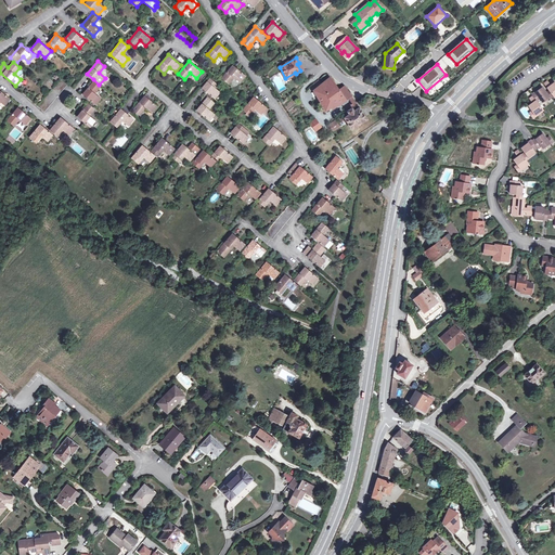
[(246,76),(233,65),(222,78),(229,85),(234,78),(240,82),(246,76)]
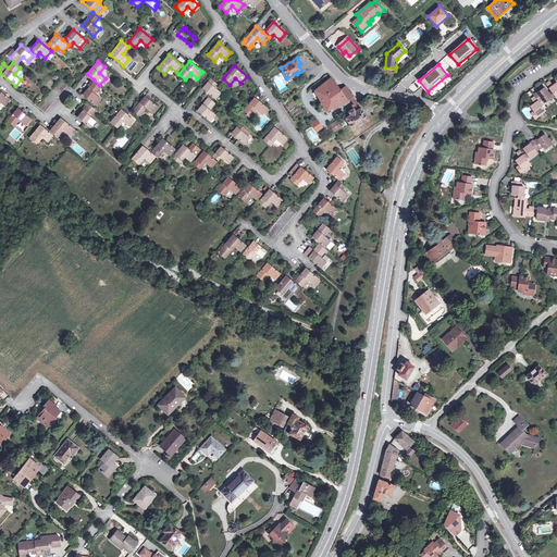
[(197,78),(195,82),(199,85),(207,75),(202,72),(197,78)]
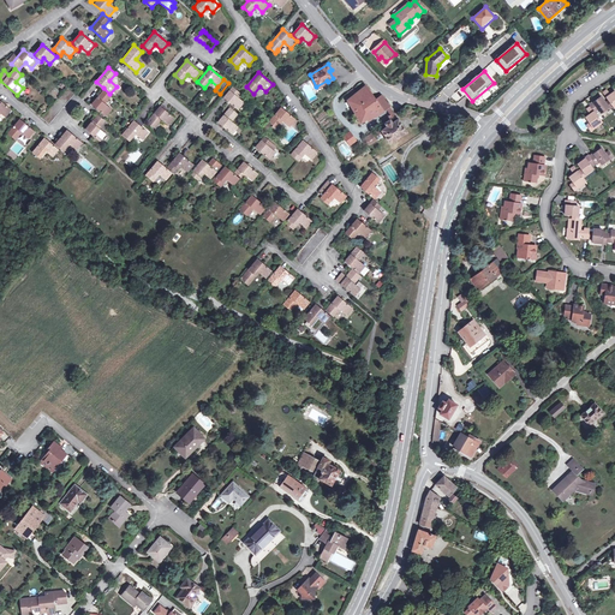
[(233,87),(224,97),(238,109),(244,102),(238,96),(240,93),(233,87)]
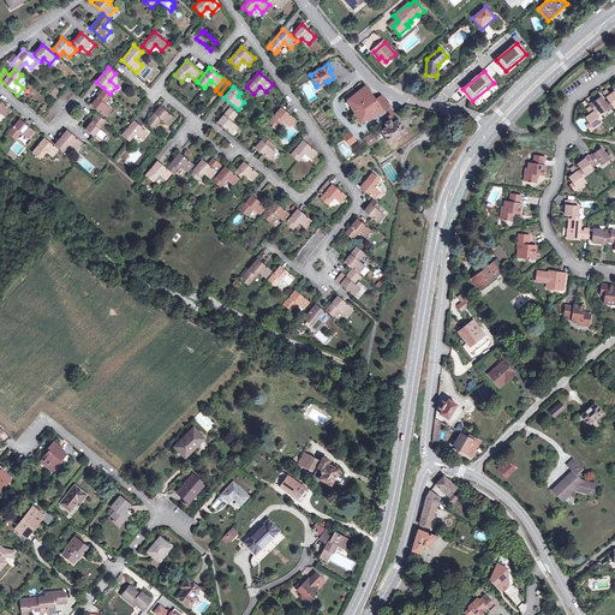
[(356,94),(348,101),(352,107),(354,111),(360,123),(387,108),(388,109),(389,108),(390,107),(382,95),(375,100),(366,87),(356,94)]
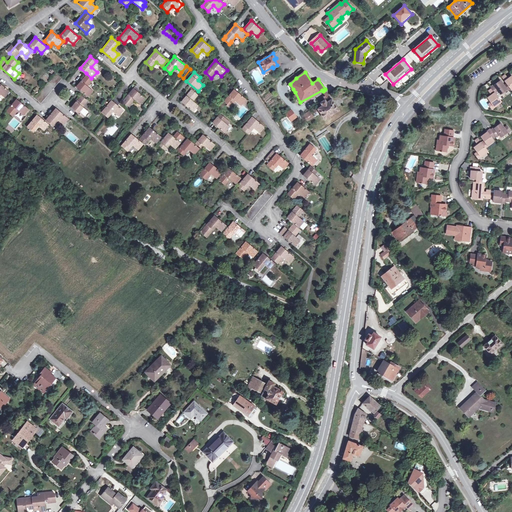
[(383,73),(376,80),(380,85),(388,78),(383,73)]
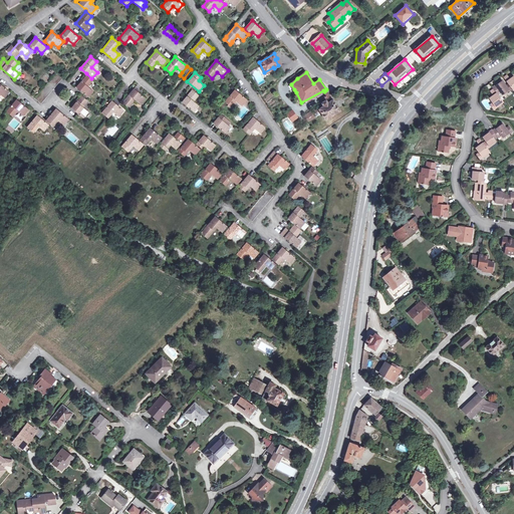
[(294,74),(287,79),(291,84),(297,78),(294,74)]
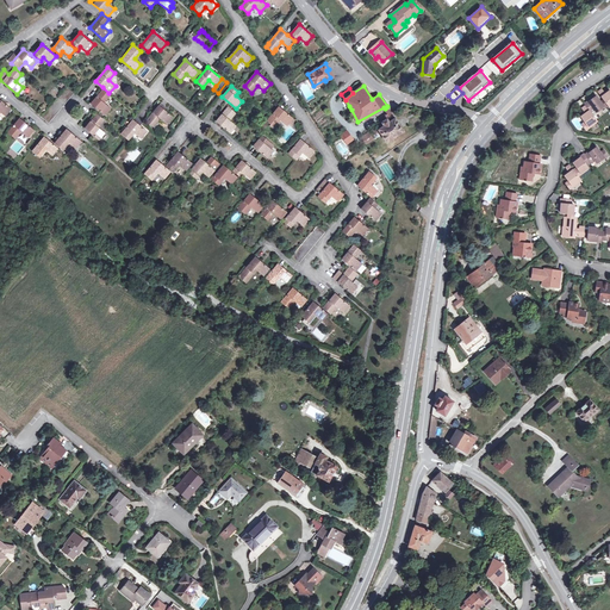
[(111,95),(103,89),(91,104),(105,116),(111,107),(104,103),(111,95)]
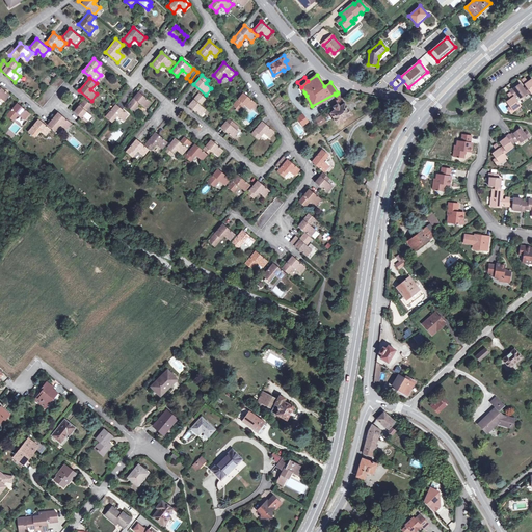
[(521,80),(527,87),(530,92),(531,95),(531,94),(531,79),(528,82),(525,78),(521,80)]
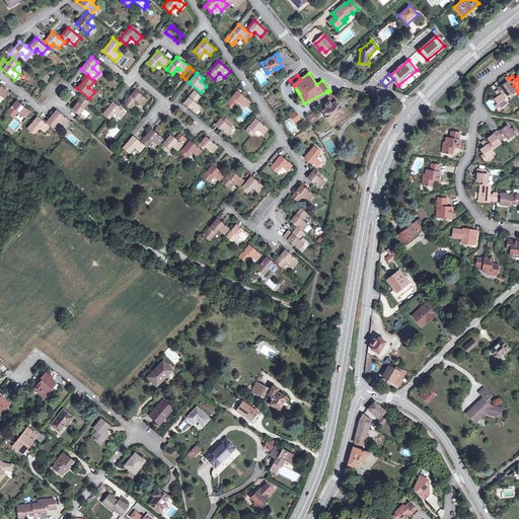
[(494,100),(497,104),(501,109),(508,104),(503,96),(505,94),(507,97),(515,91),(511,87),(507,82),(500,87),(500,86),(497,89),(498,90),(495,93),(498,97),(494,100)]
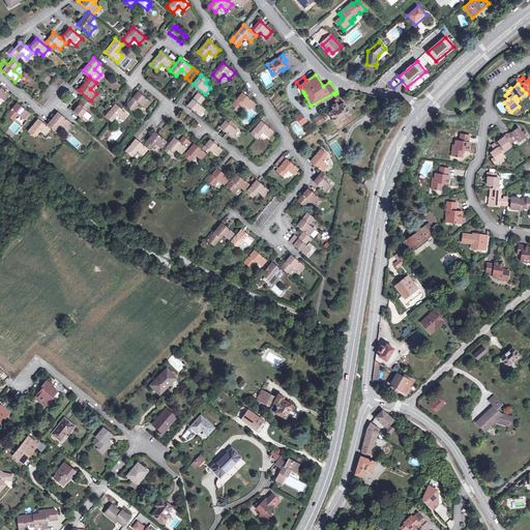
[(9,94),(0,86),(0,96),(4,100),(9,94)]
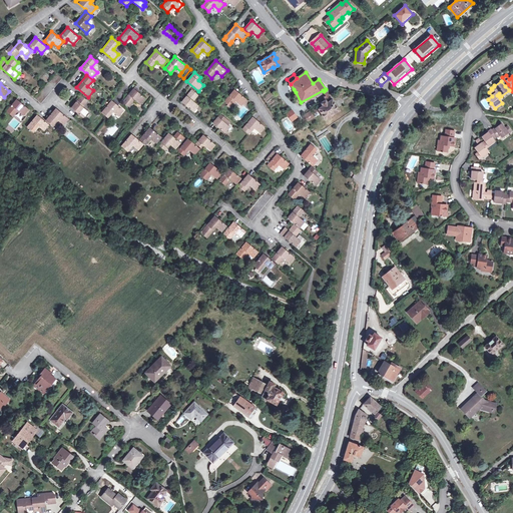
[(145,98),(134,88),(126,97),(122,102),(128,107),(132,103),(134,100),(140,104),(145,98)]
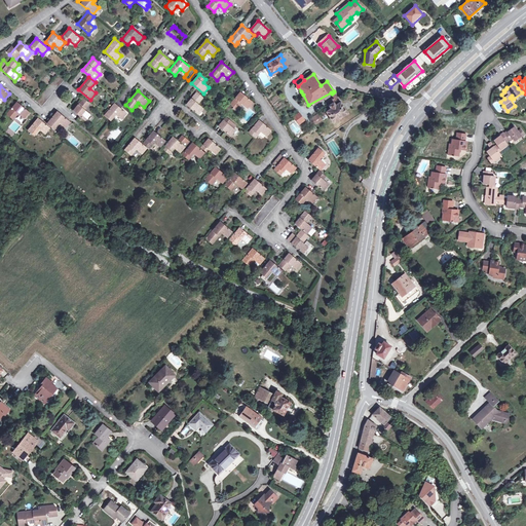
[(253,102),(240,91),(230,104),(236,110),(241,104),(248,108),(253,102)]
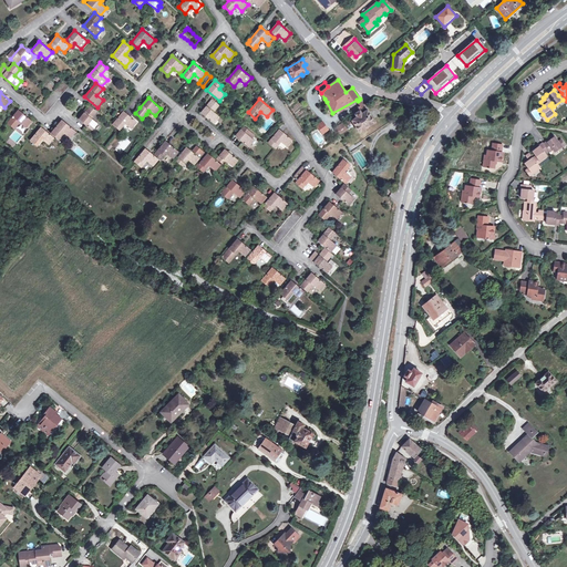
[(219,105),(213,100),(202,113),(214,124),(219,117),(214,112),(219,105)]
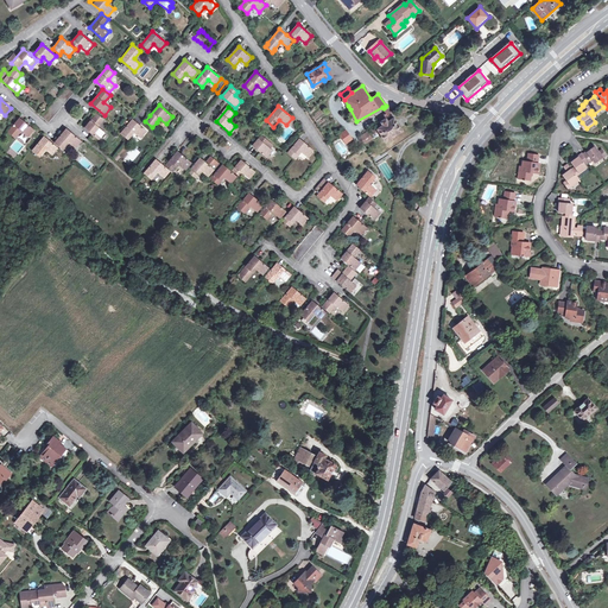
[(103,120),(96,114),(84,128),(99,140),(105,132),(99,127),(103,120)]
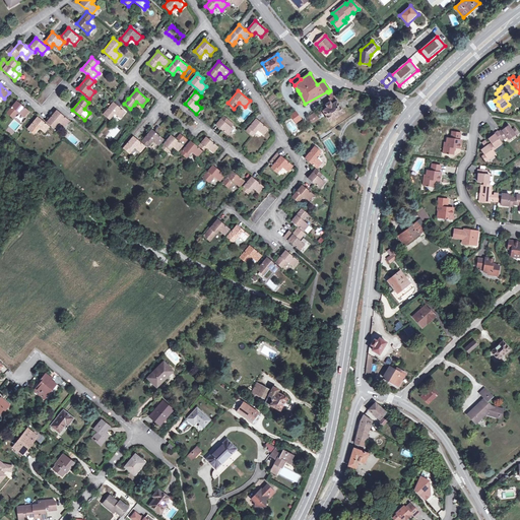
[(331,101),(323,106),(325,109),(324,111),(330,120),(343,111),(335,98),(331,101)]
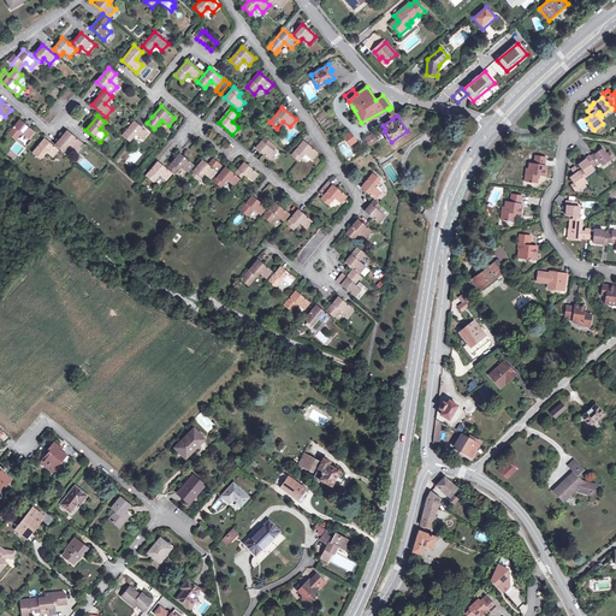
[(34,131),(19,119),(7,134),(16,140),(21,132),(28,138),(34,131)]
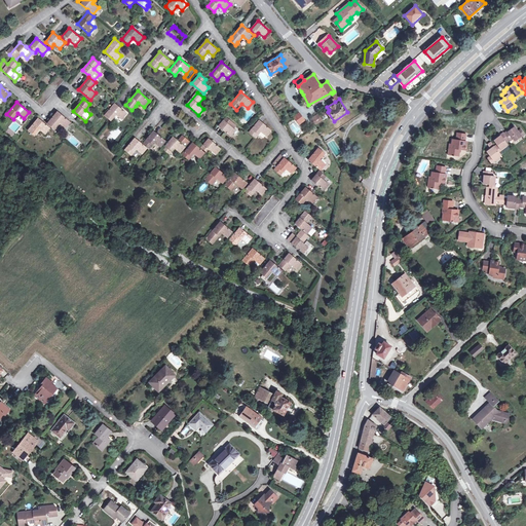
[(126,113),(115,103),(104,116),(111,121),(116,115),(121,120),(126,113)]
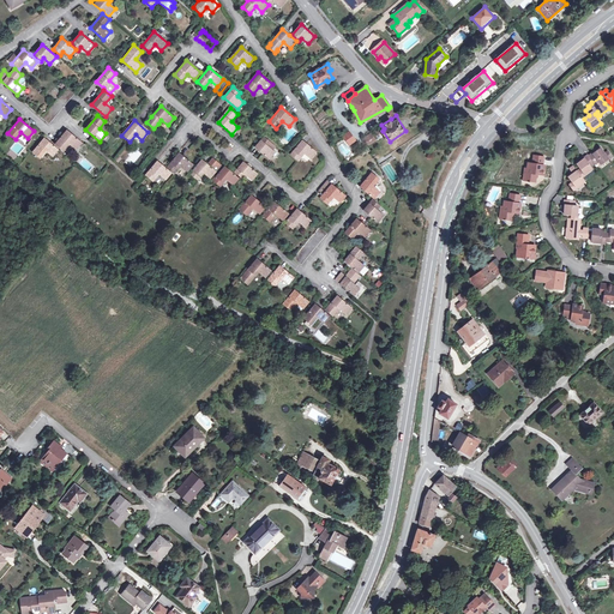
[(437,122),(428,127),(433,134),(441,128),(437,122)]
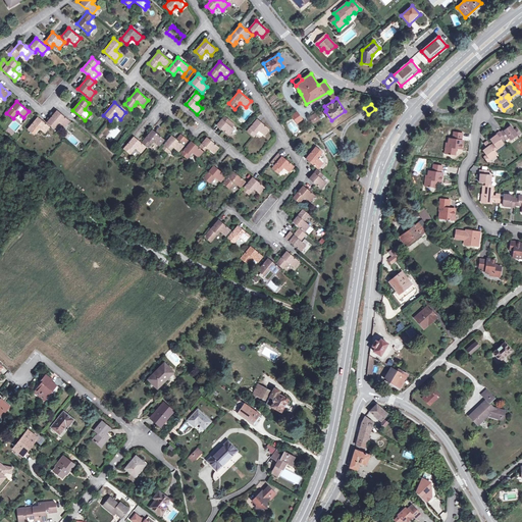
[(69,120),(57,110),(47,122),(53,128),(58,122),(64,127),(69,120)]
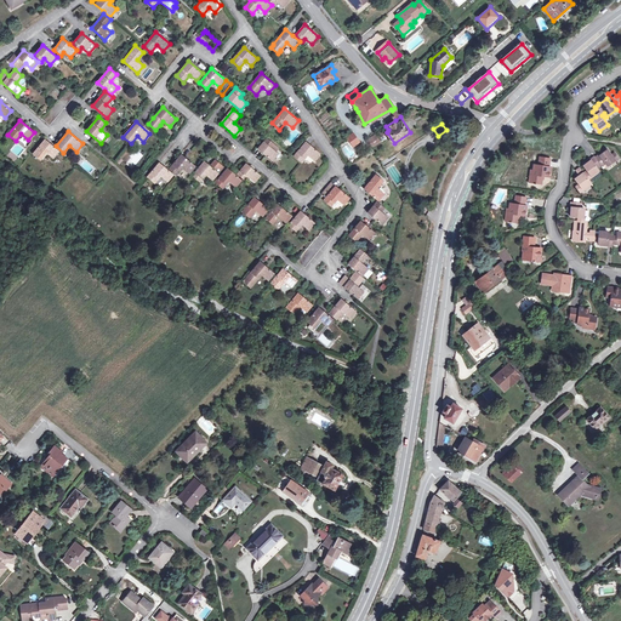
[(353,134),(347,137),(353,146),(359,141),(353,134)]
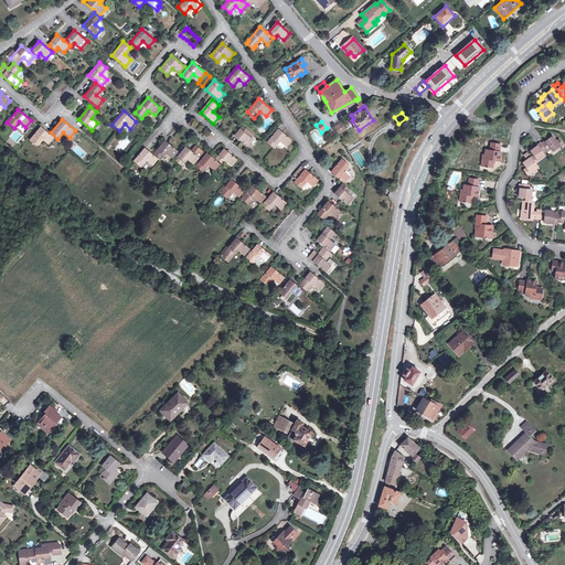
[(341,121),(336,126),(339,130),(340,132),(347,129),(343,125),(341,121)]
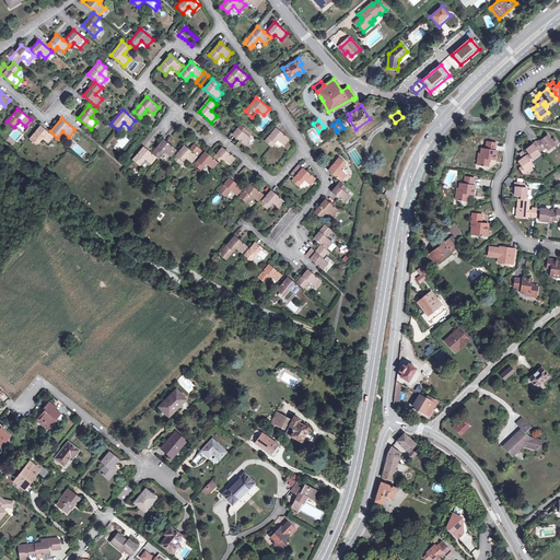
[(248,130),(241,125),(233,135),(245,144),(251,139),(245,133),(248,130)]
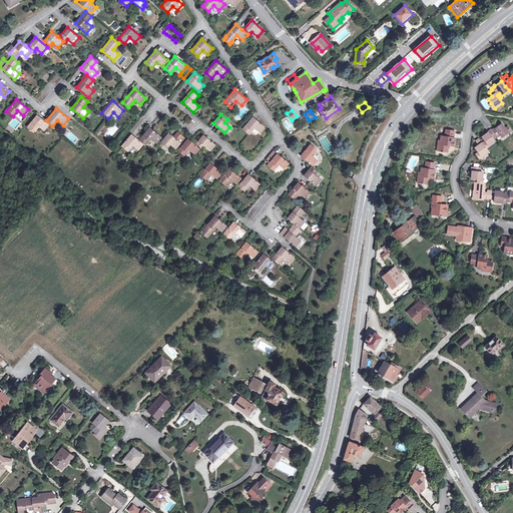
[(43,119),(37,115),(27,127),(33,132),(38,126),(44,130),(49,124),(43,119)]
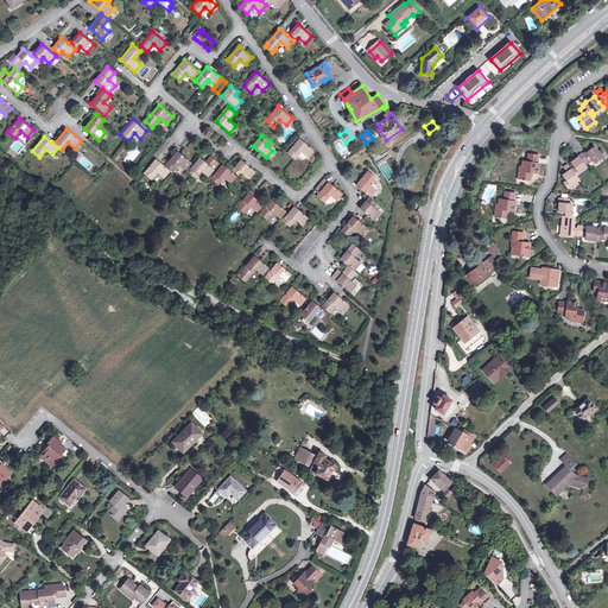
[(314,150),(299,139),(287,153),(295,159),(301,152),(308,158),(314,150)]
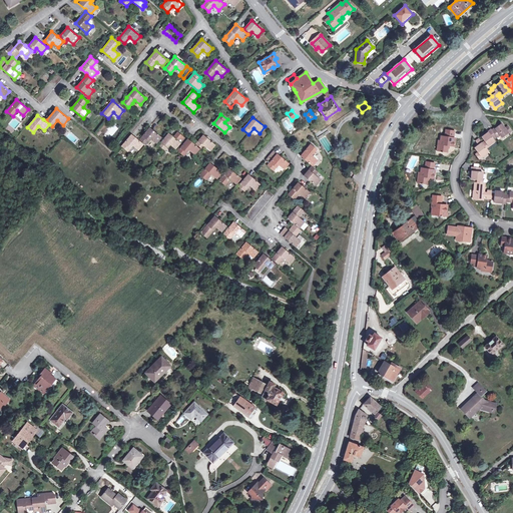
[(505,128),(502,123),(495,129),(494,127),(491,129),(496,137),(500,135),(501,137),(508,132),(511,130),(508,126),(505,128)]
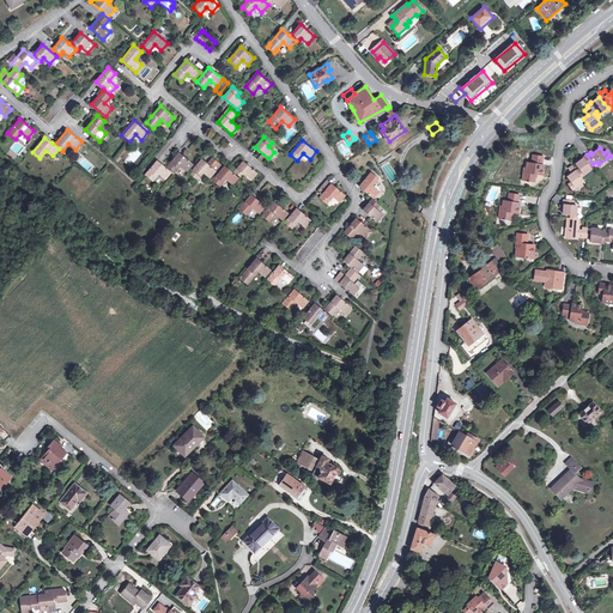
[(193,164),(178,152),(168,167),(175,173),(181,167),(187,171),(193,164)]
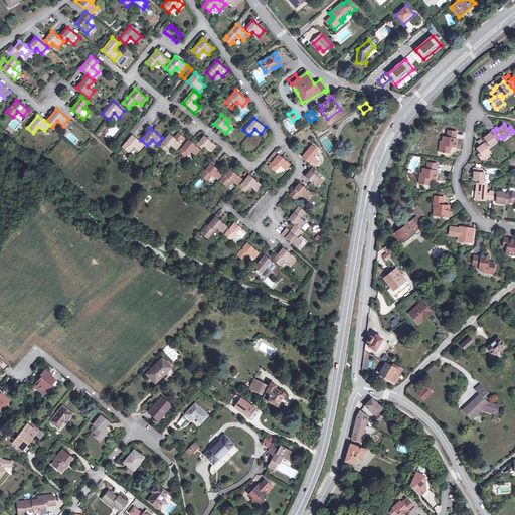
[(449,146),(451,146),(455,147),(456,138),(455,138),(456,131),(447,130),(447,137),(444,137),(443,142),(442,145),(440,144),(439,151),(443,152),(443,153),(444,153),(444,152),(448,153),(449,149),(449,146)]
